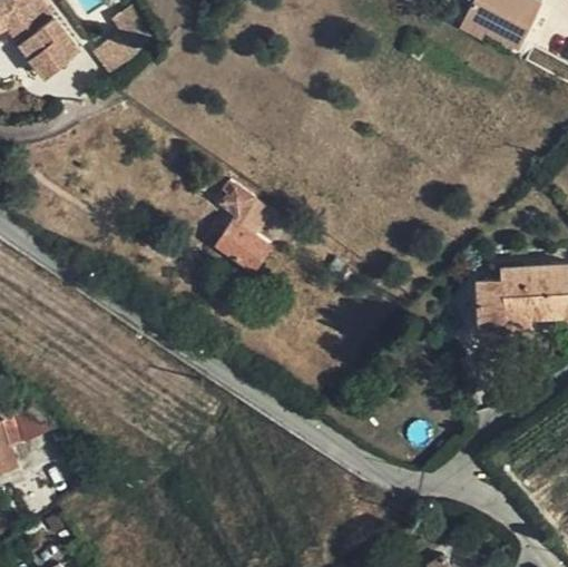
[(0,28),(9,26),(23,19),(32,31),(19,40),(46,75),(79,50),(40,0),(0,0),(0,28)]
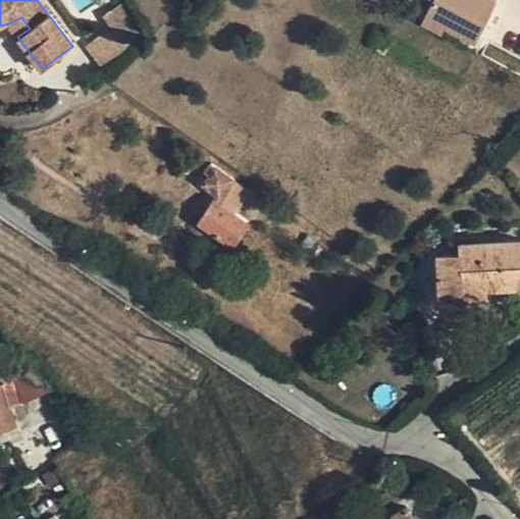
[(486,0),(432,0),(419,26),(470,52),(496,4),(486,0)]
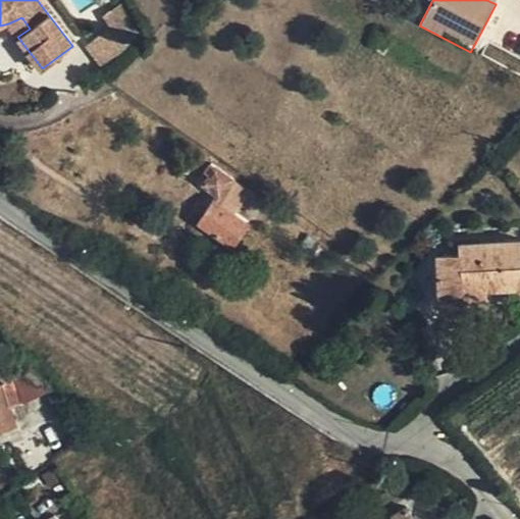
[(113,3),(101,11),(124,48),(137,41),(113,3)]
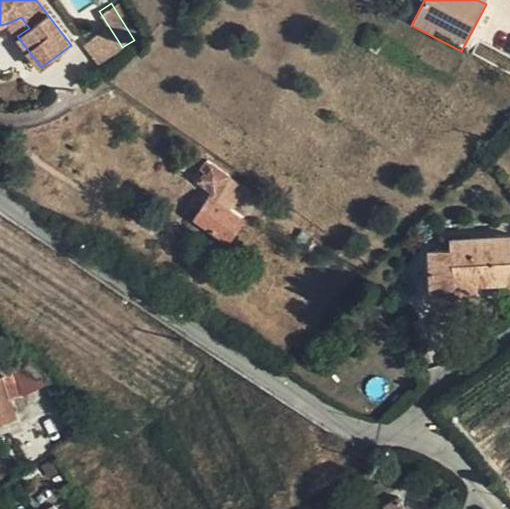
[(8,23),(17,36),(29,28),(21,17),(8,23)]
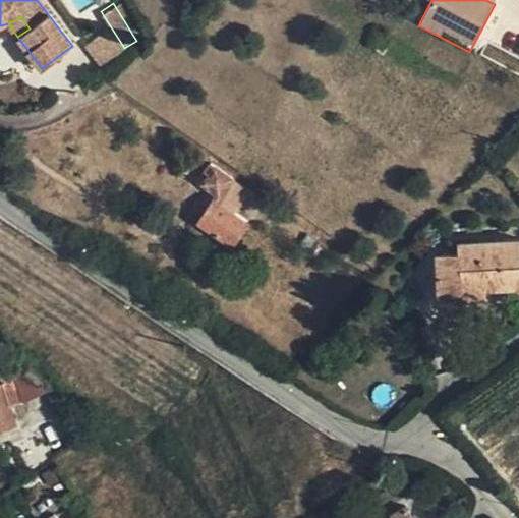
[(124,51),(107,29),(83,47),(101,69),(124,51)]
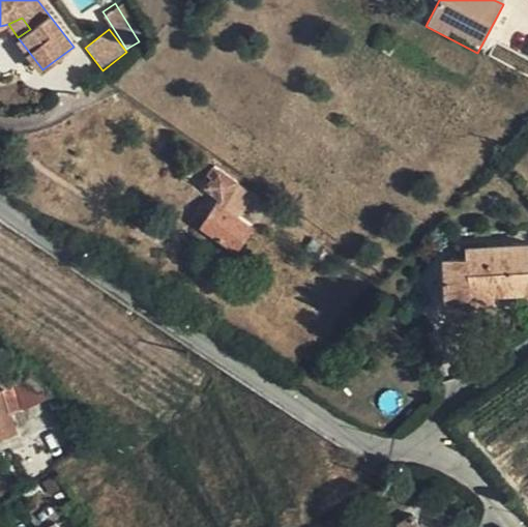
[(205,174),(210,179),(217,171),(211,167),(205,174)]
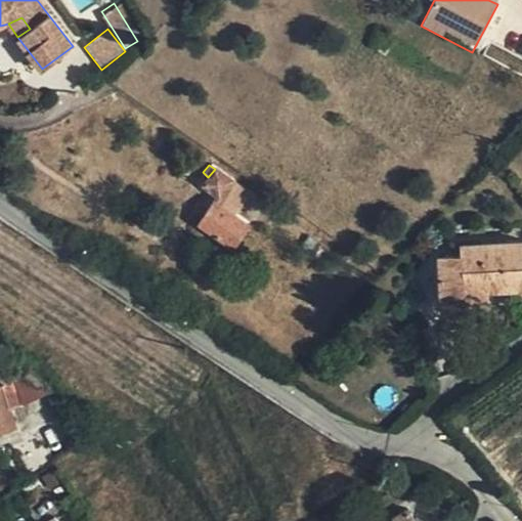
[(215,169),(208,177),(203,184),(218,198),(200,224),(231,248),(247,225),(232,214),(248,193),(234,183),(234,180),(216,168),(215,169)]
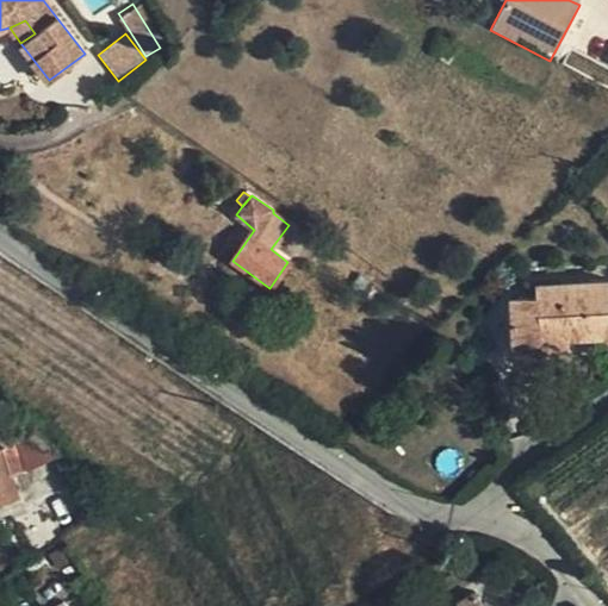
[(358,276),(351,286),(366,298),(373,288),(358,276)]
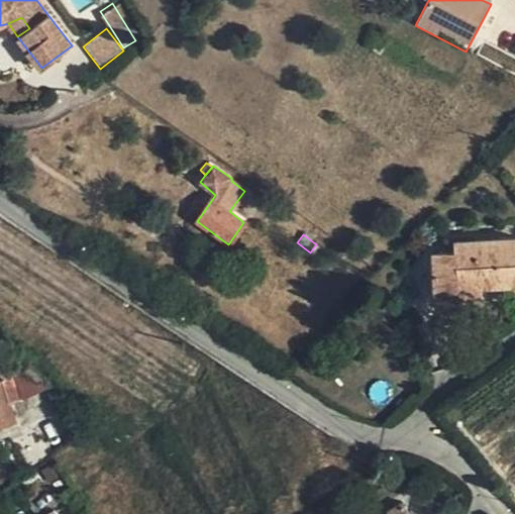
[(440,250),(432,251),(432,265),(439,264),(438,251),(441,251),(453,250),(453,242),(473,241),(473,236),(440,237),(440,250)]
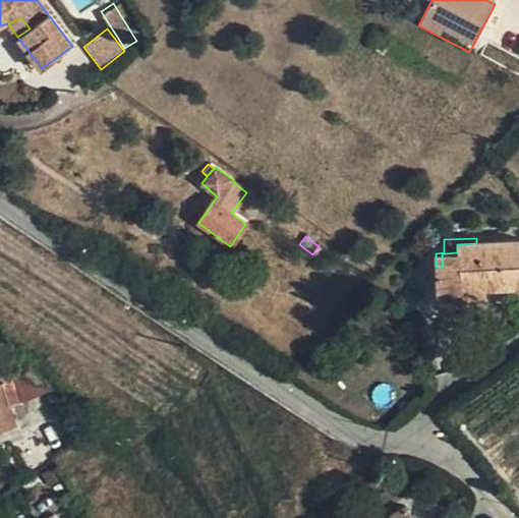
[(518,241),(476,243),(457,244),(457,252),(445,253),(442,253),(443,266),(436,267),(437,299),(461,297),(461,289),(484,288),(518,286),(518,241)]
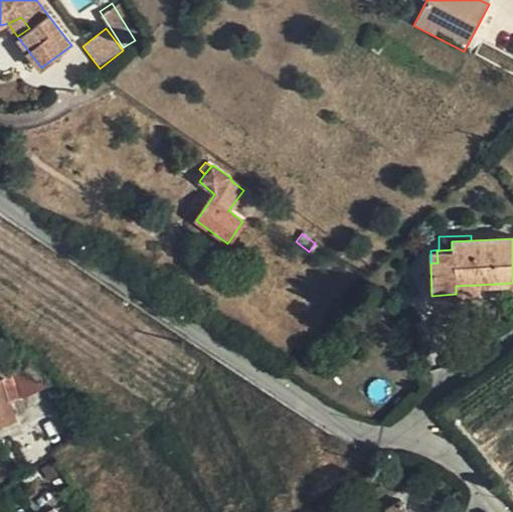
[(479,294),(479,285),(456,286),(456,294),(479,294)]
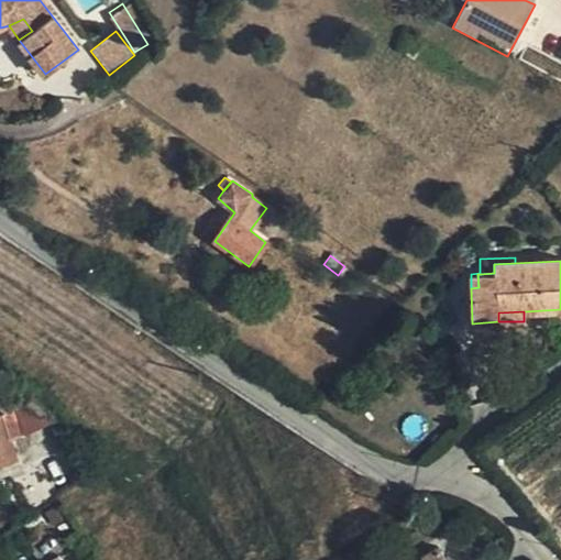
[(56,421),(30,396),(10,405),(23,436),(56,421)]
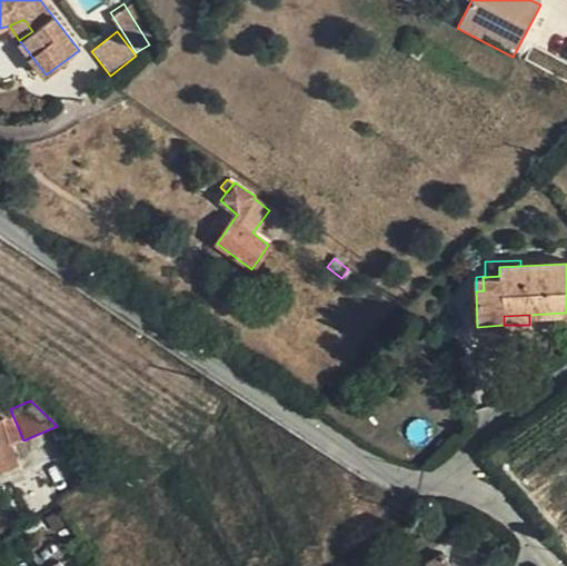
[(0,469),(15,465),(11,445),(23,440),(10,409),(0,415),(0,469)]
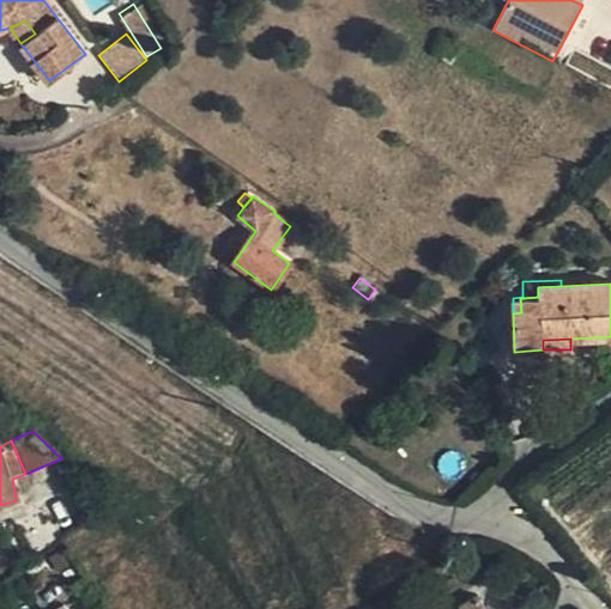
[(482,608),(476,597),(459,607),(460,608),(482,608)]
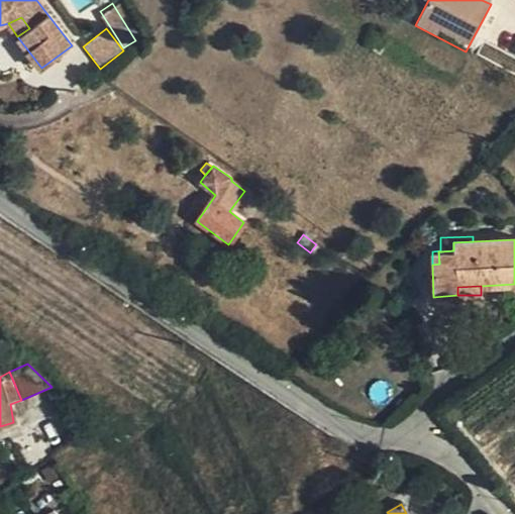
All buildings are outlined.
